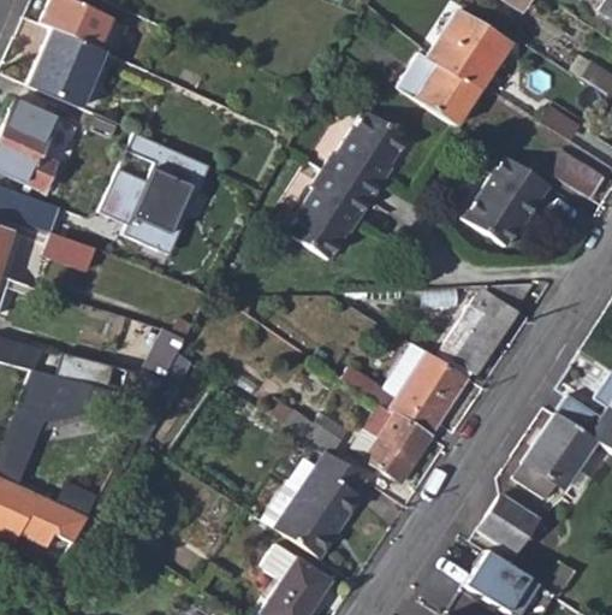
[(51,0),(41,23),(52,28),(96,47),(110,17),(71,0),(51,0)]
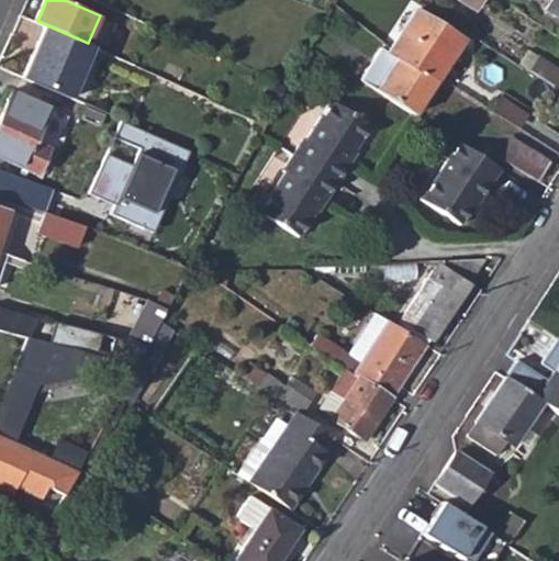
[(390,51),(437,81),(465,41),(416,10),(410,21),(403,31),(390,51)]
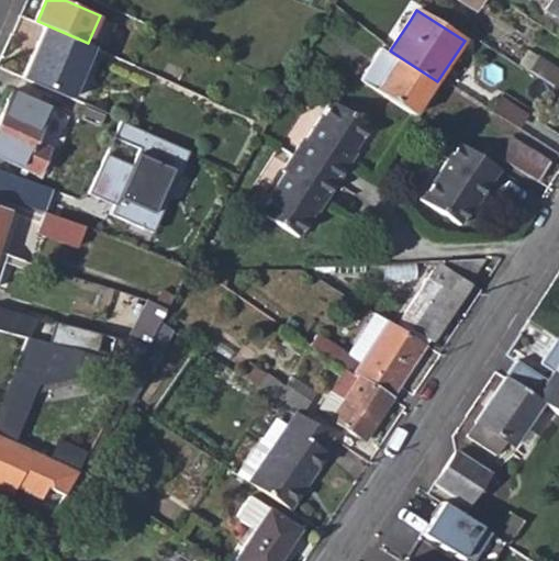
[(393,24),(403,31),(410,21),(400,14),(393,24)]
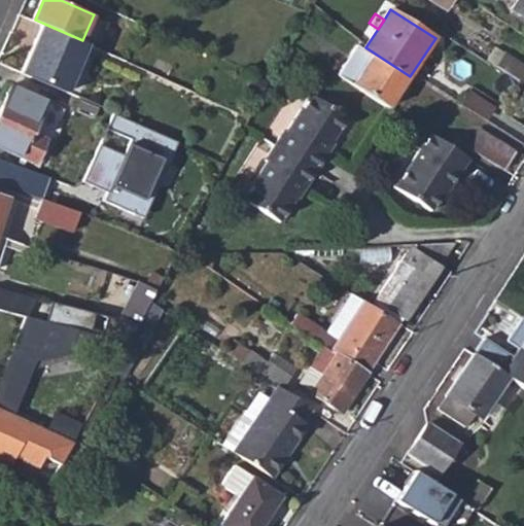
[(23,72),(68,92),(89,43),(82,40),(44,24),(23,72)]
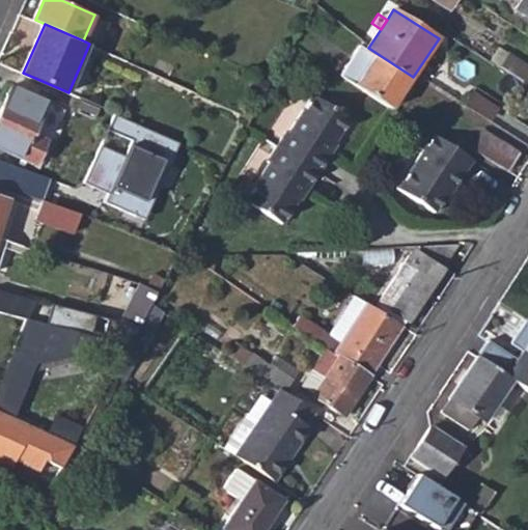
[(344,75),(353,80),(366,88),(382,99),(393,107),(413,77),(368,48),(364,45),(344,75)]
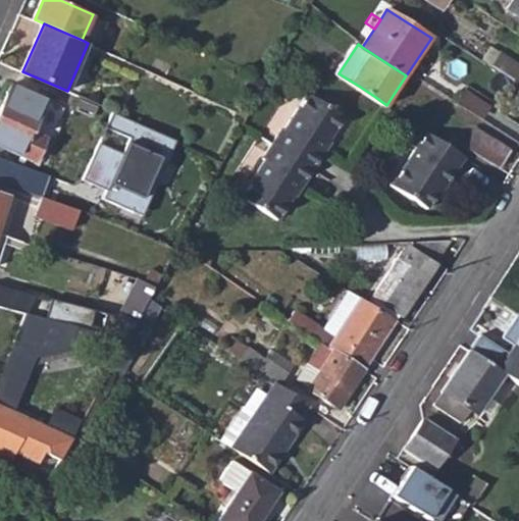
[(483,57),(518,80),(518,61),(492,45),(483,57)]
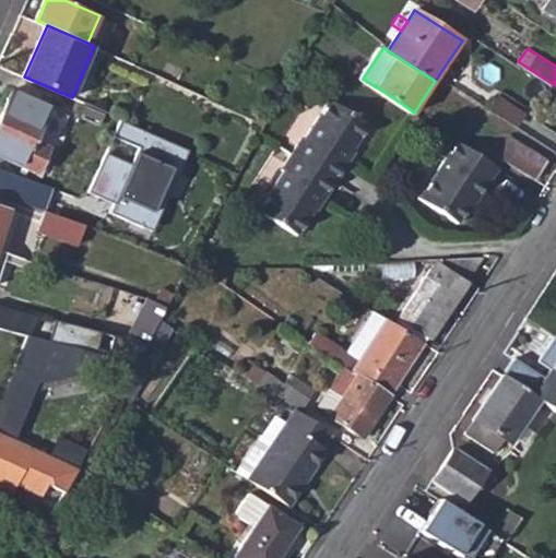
[(0,122),(0,154),(38,171),(49,146),(33,140),(49,105),(15,90),(0,122)]
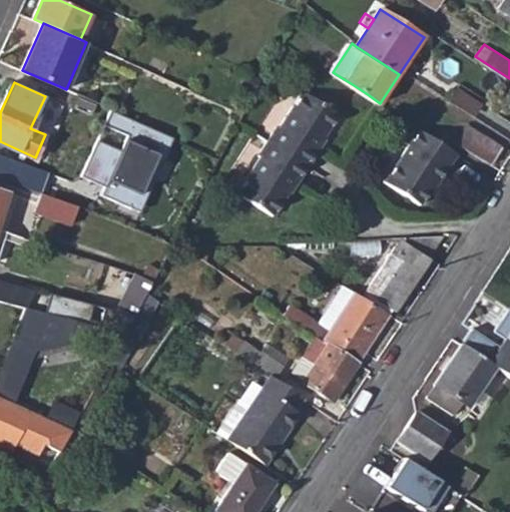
[(462,86),(454,97),(476,112),(483,102),(462,86)]
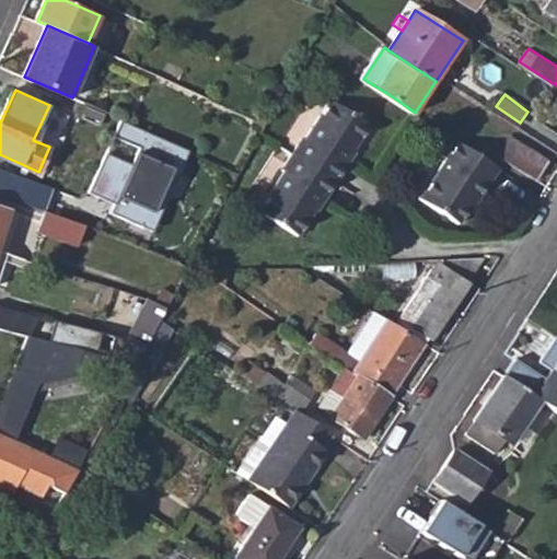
[(371,123),(332,97),(306,137),(304,136),(283,167),(286,169),(260,208),(299,233),(315,208),(318,209),(357,151),(355,150),(371,123)]
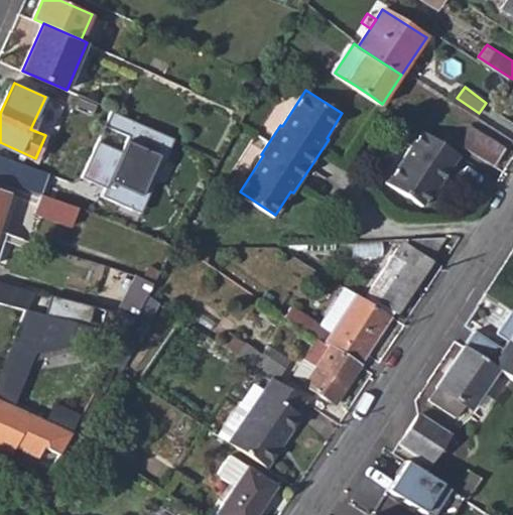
[(37,125),(49,129),(58,100),(46,96),(37,125)]
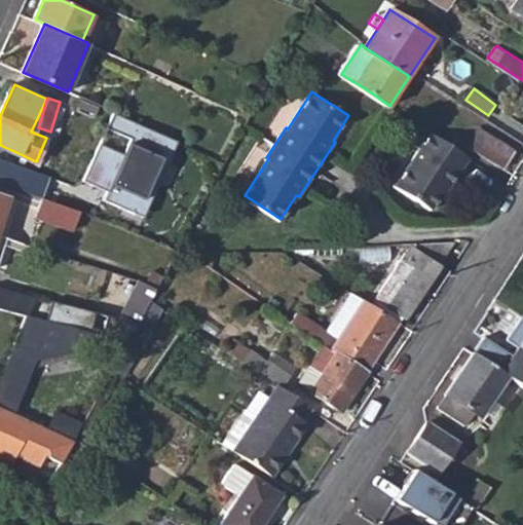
[(79,111),(96,117),(99,107),(82,101),(79,111)]
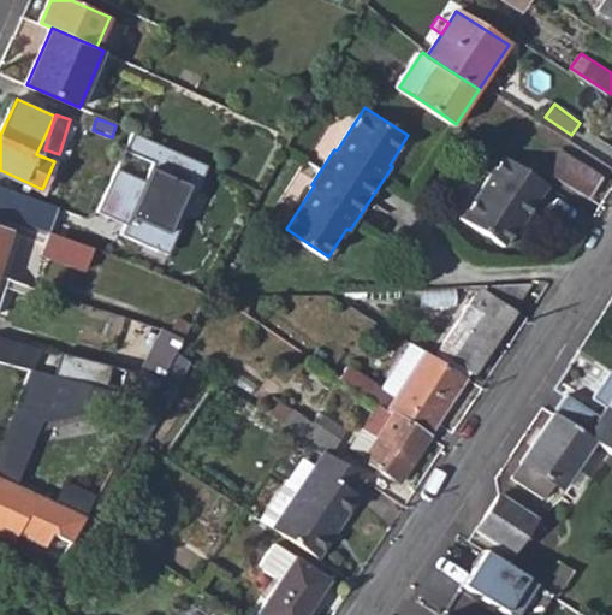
[(211,164),(130,129),(129,152),(153,161),(146,177),(117,165),(96,211),(128,224),(123,234),(171,254),(211,164)]
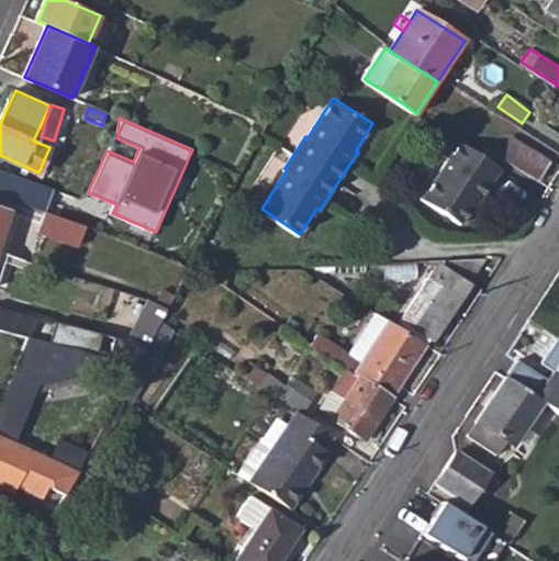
[(500,156),(539,180),(551,160),(513,136),(500,156)]
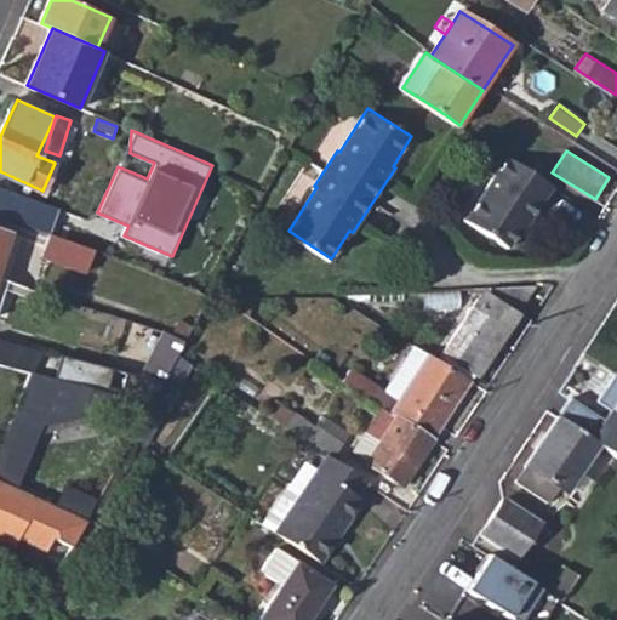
[(530,220),(553,186),(504,153),(492,172),(495,175),(467,221),(510,248),(527,219),(530,220)]
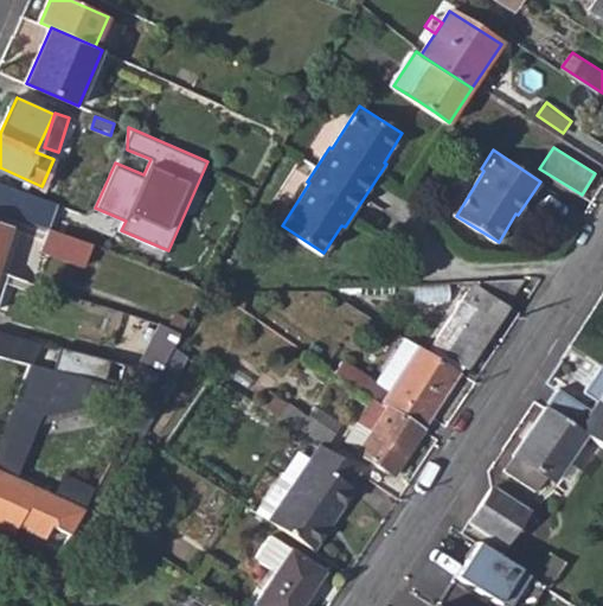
[(0,267),(12,229),(0,224),(0,267)]
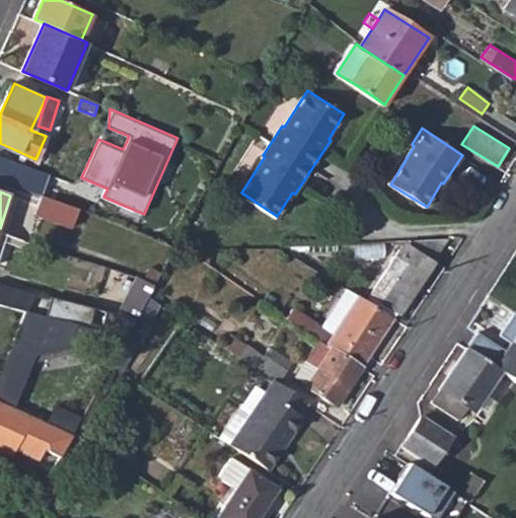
[(37,215),(73,228),(81,210),(43,196),(37,215)]
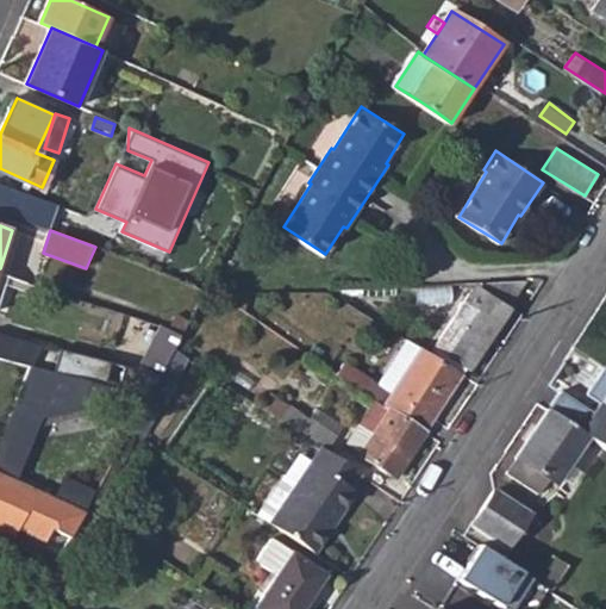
[(0,284),(18,290),(22,280),(0,272),(0,284)]
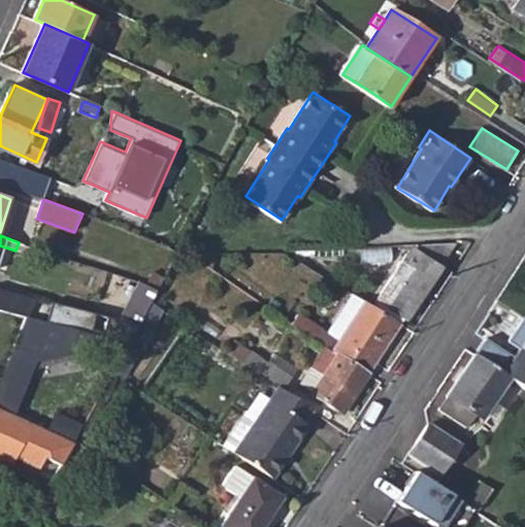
[(418,250),(444,265),(459,242),(422,244),(418,250)]
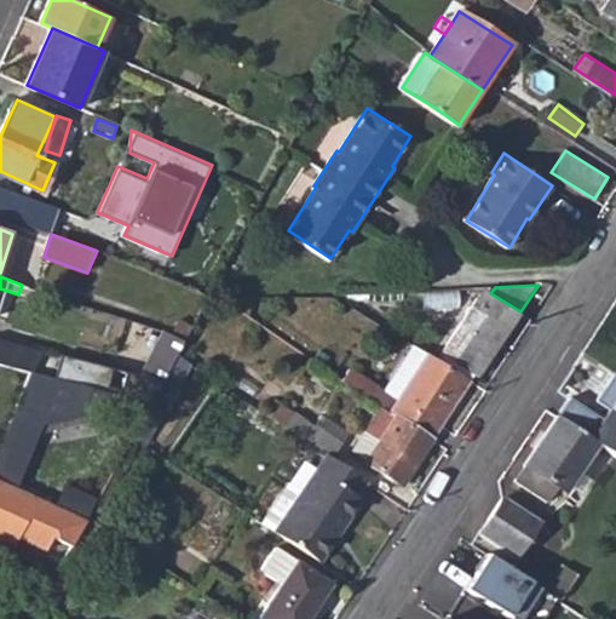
[(445,354),(477,374),(520,311),(490,293),(482,308),(477,304),(445,354)]
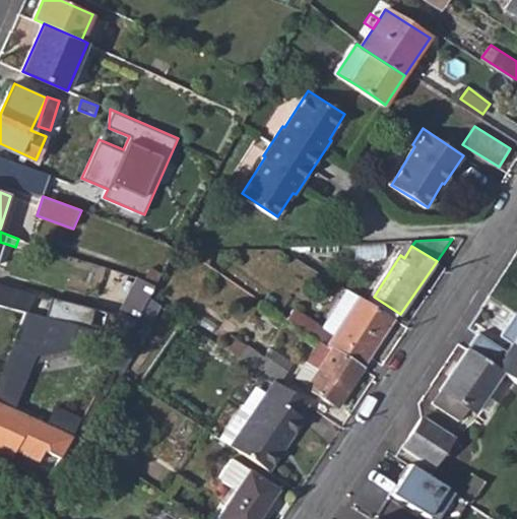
[(145,279),(156,285),(165,272),(152,266),(145,279)]
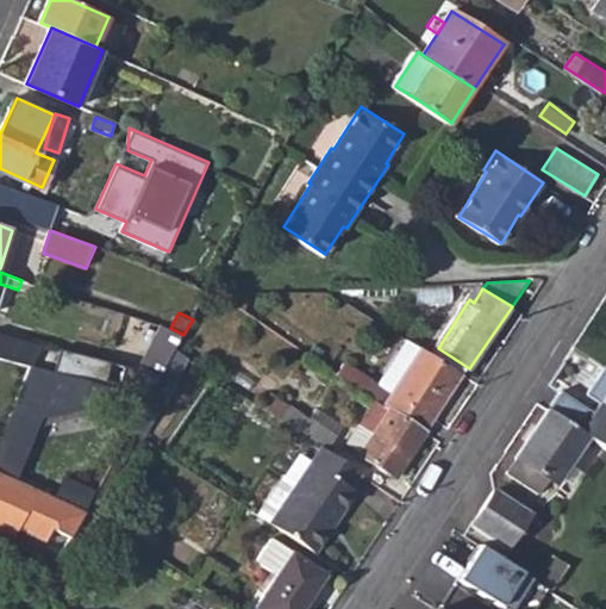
[(139,367),(152,371),(162,376),(176,349),(183,335),(170,328),(161,323),(139,367)]
